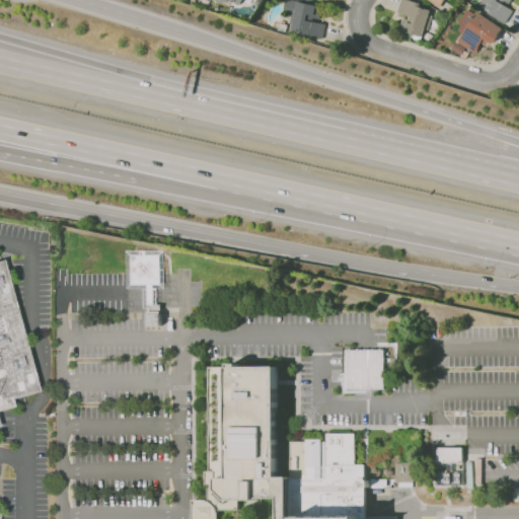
[(316,42),(299,39),(300,30),(293,29),(293,28),(290,27),(290,26),(288,25),(287,31),(279,29),(281,23),(282,21),(286,22),(288,12),(285,12),(286,0),(299,0),(299,1),(322,6),(318,22),(326,23),(323,39),(317,38),(316,42)]
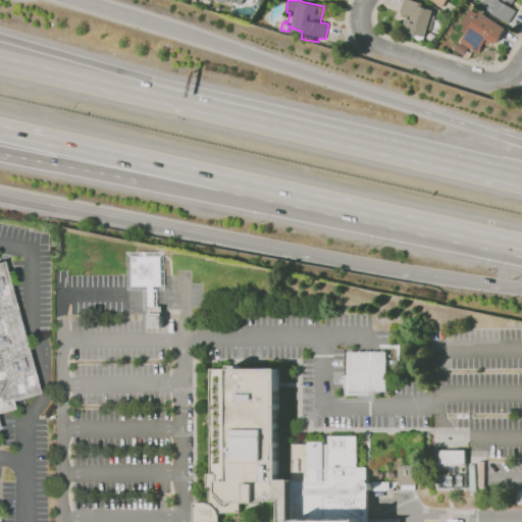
[(422,41),(411,37),(412,34),(402,31),(406,17),(412,19),(413,16),(400,12),(404,0),(414,0),(424,3),(423,6),(433,10),(432,15),(435,16),(431,31),(428,30),(425,38),(423,37),(422,41)]
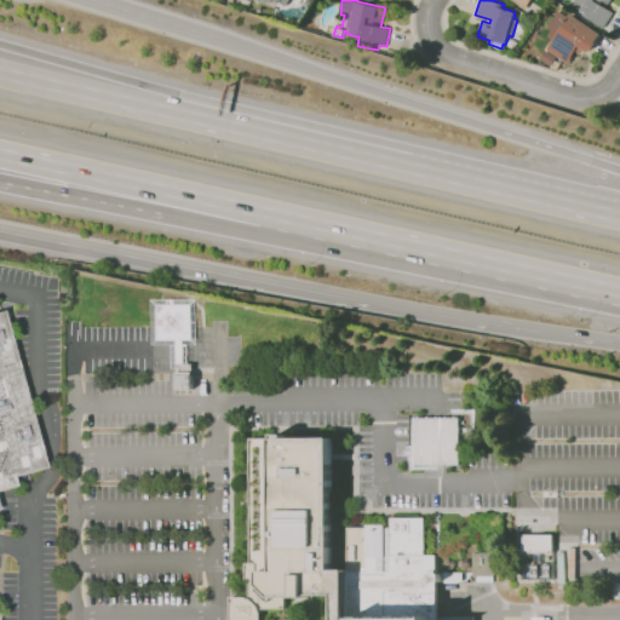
[(530,0),(510,0),(526,10),(530,0)]
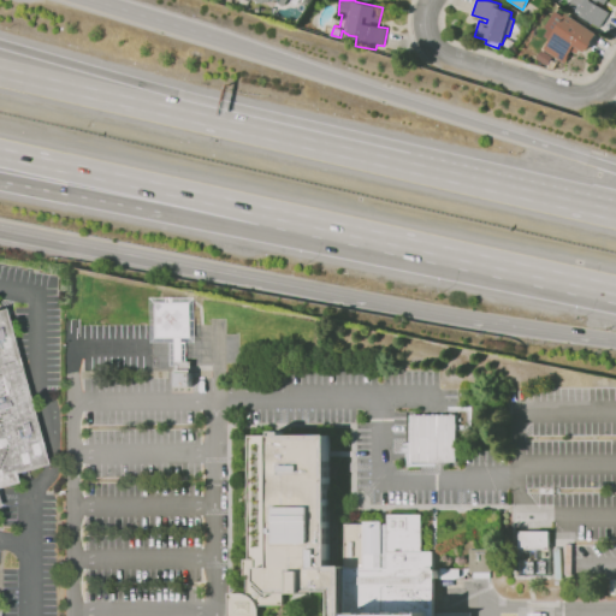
[(600,28),(580,15),(582,11),(570,4),(573,0),(608,0),(605,4),(599,0),(597,4),(610,13),(600,28)]
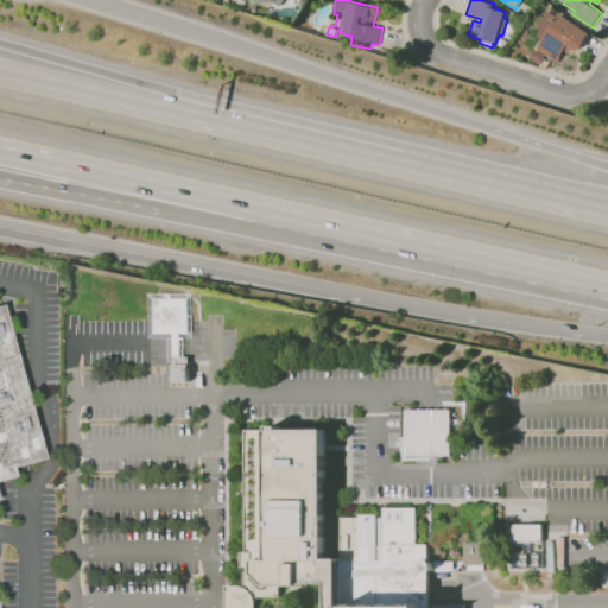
[(268,18),(261,16),(263,8),(271,11),(268,18)]
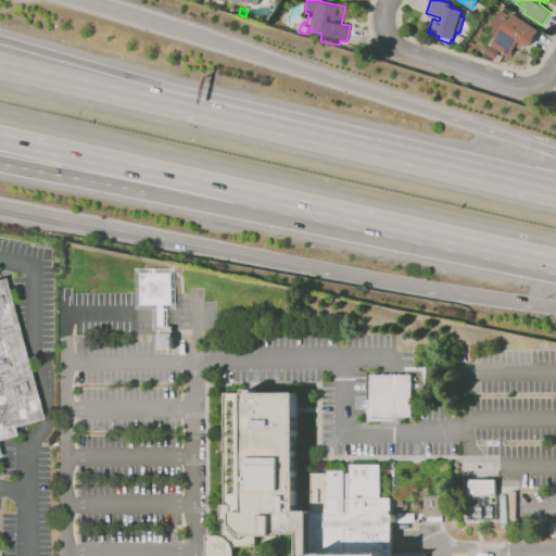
[(510,58),(490,45),(496,35),(493,33),(496,28),(491,25),(502,9),(510,14),(512,12),(540,30),(534,38),(535,39),(532,45),(530,43),(528,48),(525,45),(521,49),(517,46),(514,50),(515,51),(510,58)]
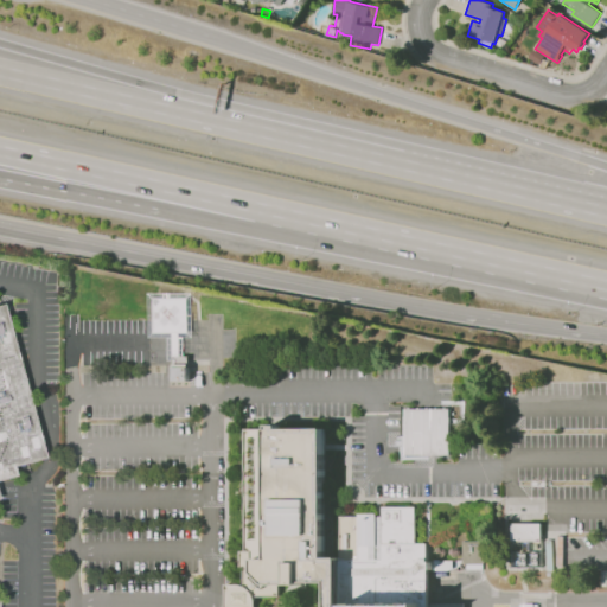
[(189,381),(173,381),(173,360),(168,360),(168,338),(149,338),(149,294),(193,293),(193,337),(184,337),(184,356),(189,356),(189,381)]
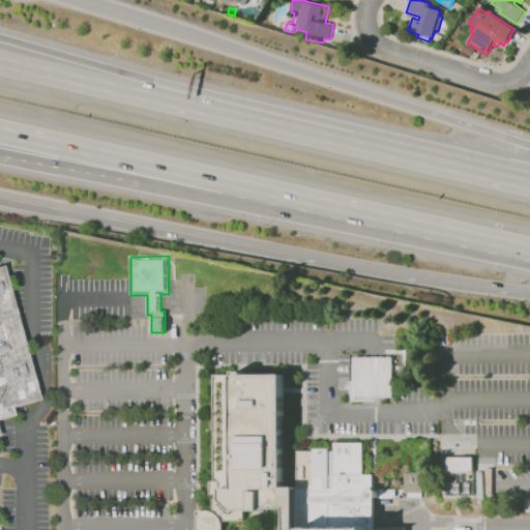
[(0,265),(3,265),(39,400),(11,407),(13,415),(0,418),(0,265)]
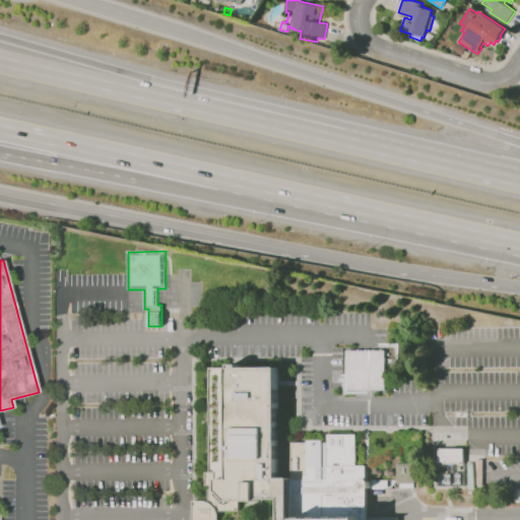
[(345,349),(345,391),(384,391),(384,349),(345,349)]
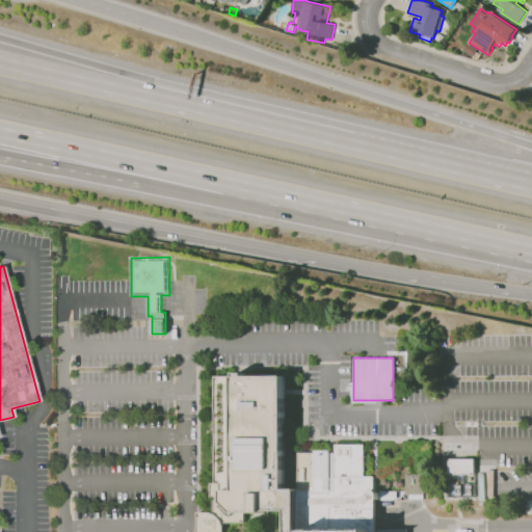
[(198,531),(198,512),(210,512),(212,513),(214,513),(213,498),(211,498),(211,483),(217,483),(216,376),(235,376),(237,376),(237,373),(245,373),(245,376),(284,376),(284,489),(297,489),(297,453),(314,452),(314,450),(329,450),(329,453),(335,453),(336,453),(336,445),(364,444),(365,477),(374,476),(374,489),(374,491),(377,491),(379,491),(384,491),(395,491),(395,499),(390,501),(377,500),(374,500),(374,530),(374,531),(198,531)]
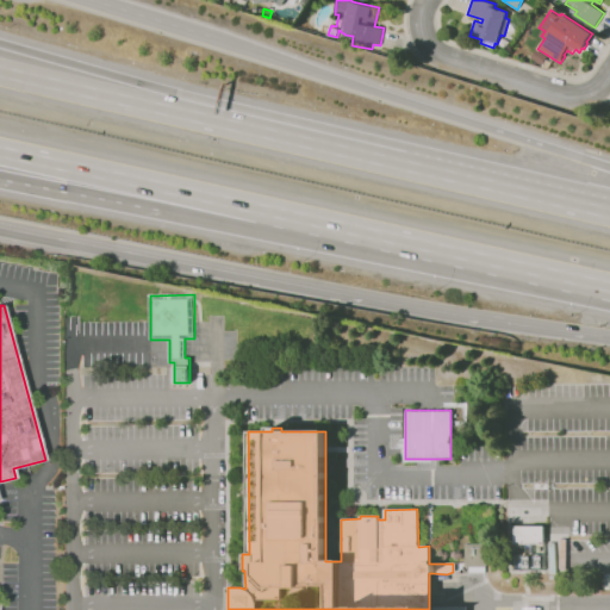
[(531,554),(526,554),(526,545),(515,545),(515,527),(543,527),(543,545),(531,545),(531,554)]
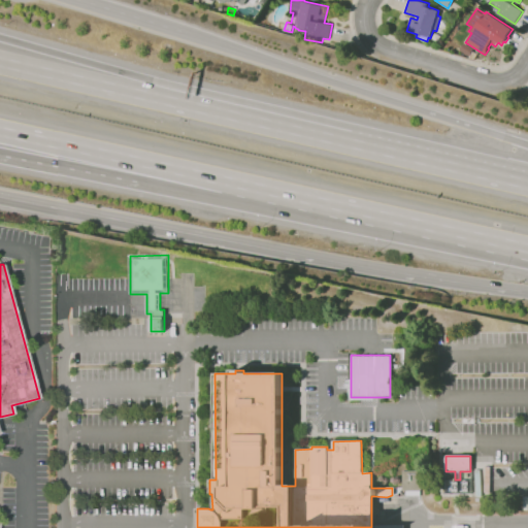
[(419,496),(404,496),(404,491),(401,491),(401,471),(420,471),(420,491),(419,491),(419,496)]
